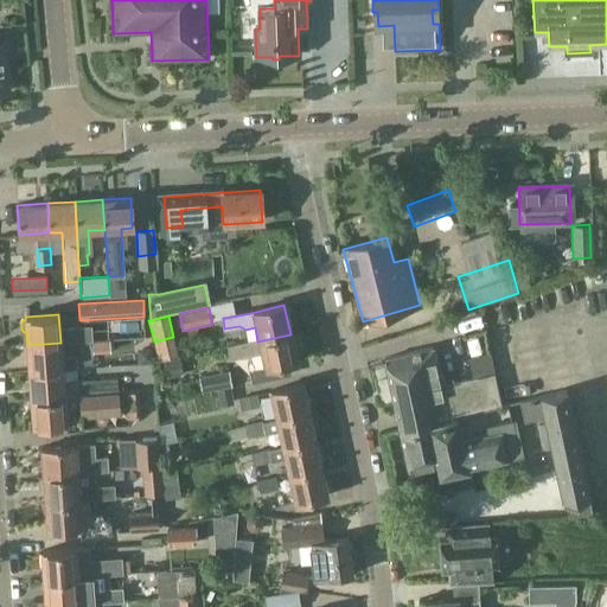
[(541,332),(515,339),(517,349),(543,342),(541,332)]
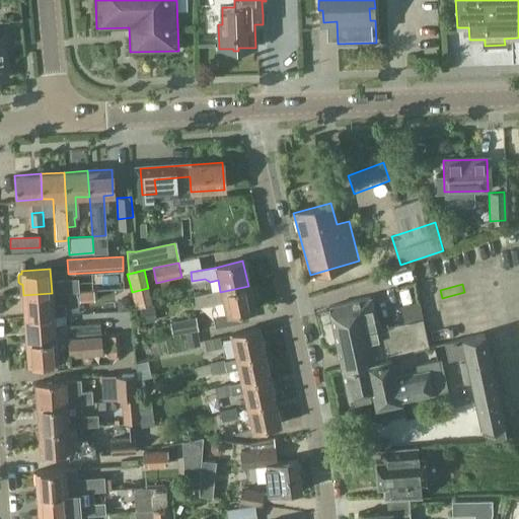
[(248,286),(220,292),(195,297),(198,308),(223,302),(226,315),(254,309),(248,286)]
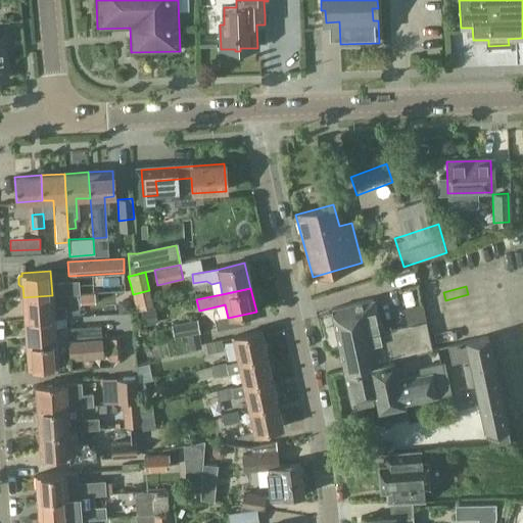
[(117,291),(94,293),(80,294),(80,304),(117,301),(117,291)]
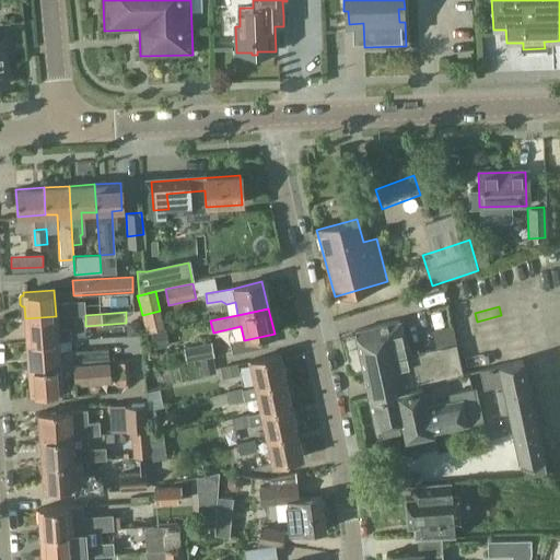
[(26,343),(58,341),(74,340),(73,328),(57,329),(56,316),(25,318),(26,343)]
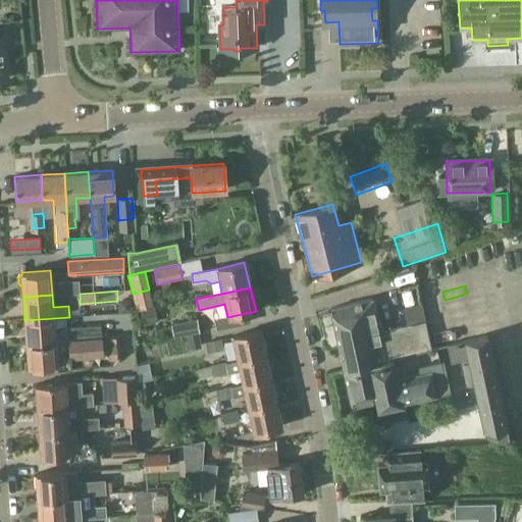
[(129,300),(118,300),(118,312),(131,311),(129,300)]
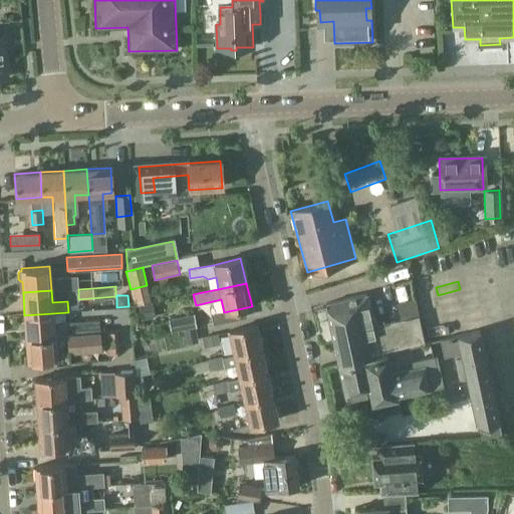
[(330,336),(372,326),(365,295),(323,305),(330,336)]
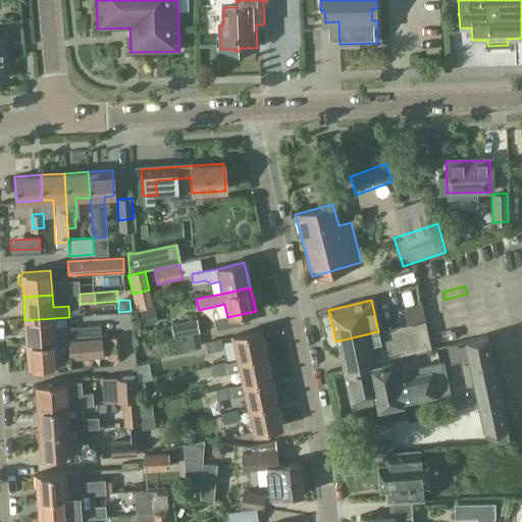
[(431,352),(425,325),(421,304),(404,308),(409,323),(383,330),(390,361),(431,352)]
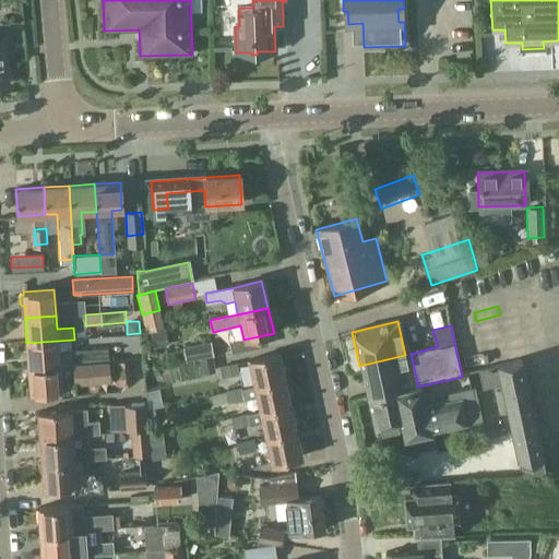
[(28,367),(59,366),(73,365),(109,363),(109,351),(58,354),(58,341),(26,343),(28,367)]
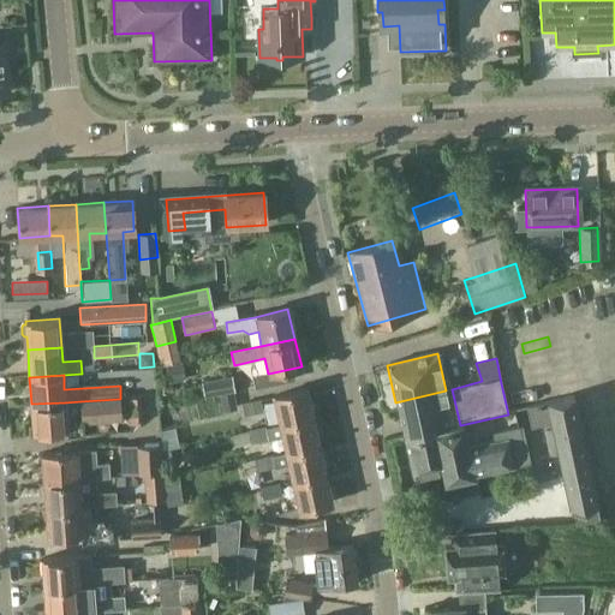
[(206,396),(237,392),(234,377),(203,382),(206,396)]
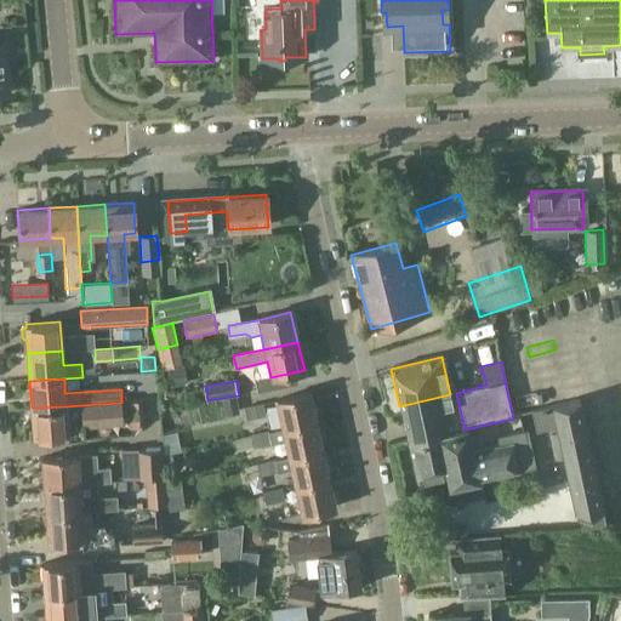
[(281,428),(315,421),(309,393),(275,402),(281,428)]
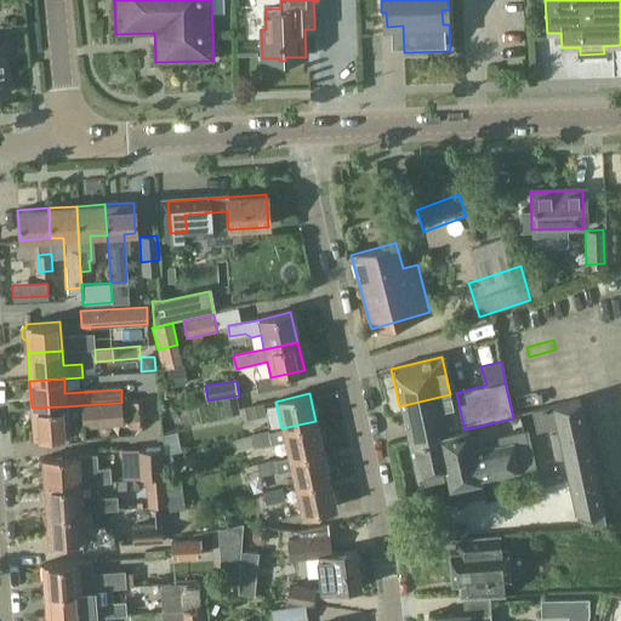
[(408,442),(465,429),(456,393),(450,394),(399,406),(408,442)]
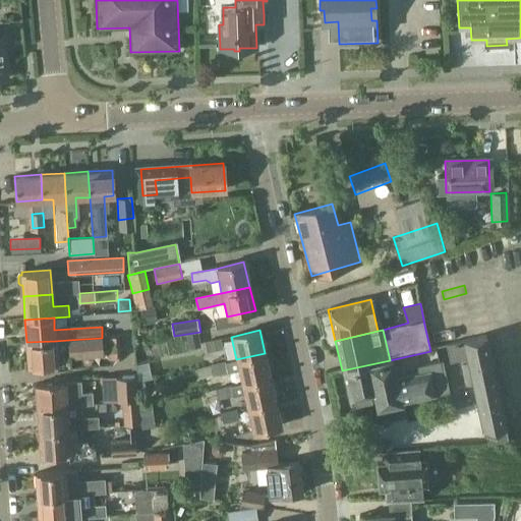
[(481,433),(506,428),(487,334),(463,339),(481,433)]
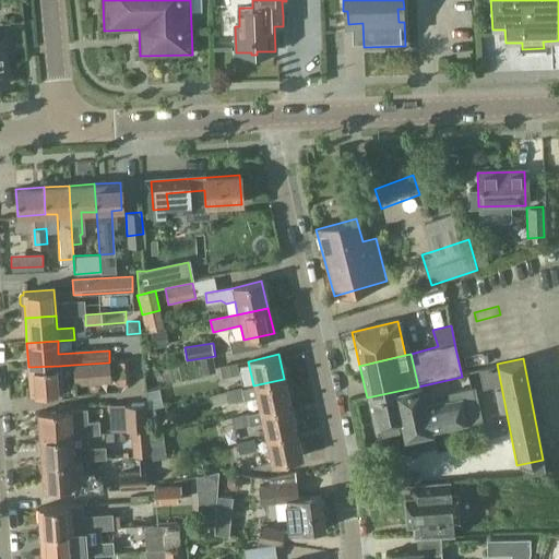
[(109,363),(73,365),(74,382),(110,380),(109,363)]
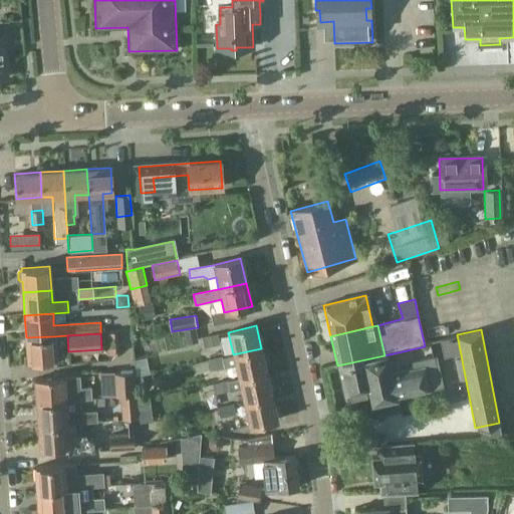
[(206,347),(220,343),(218,334),(204,337),(206,347)]
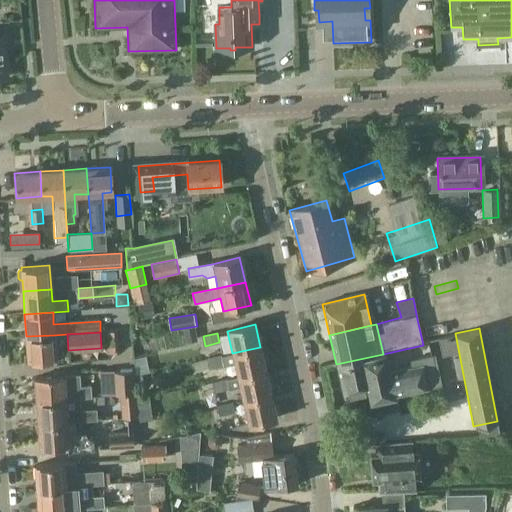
[(54,335),(26,336),(28,360),(56,358),(54,335)]
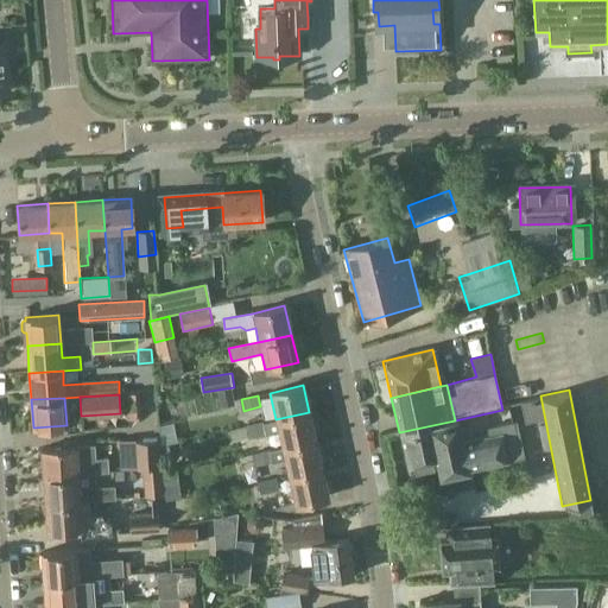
[(283,449),(316,441),(309,412),(276,419),(230,430),(233,442),(278,431),(283,449)]
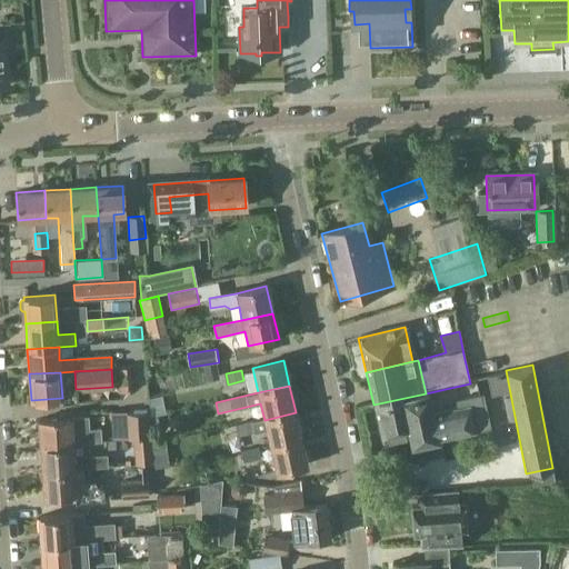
[(426,393),(373,405),(382,441),(415,433),(418,446),(490,429),(482,393),(455,399),(457,407),(430,413),(426,393)]
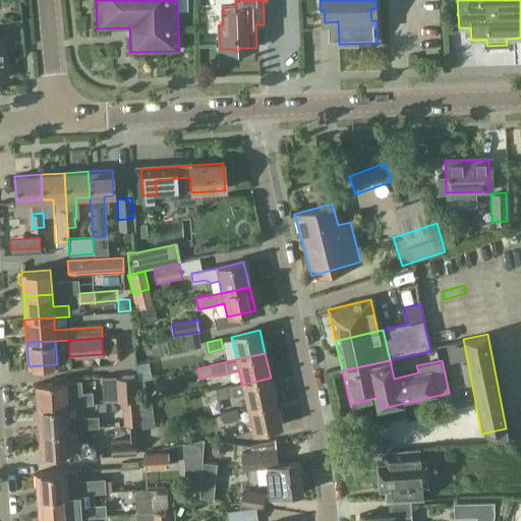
[(123,404),(137,403),(135,377),(115,378),(116,404),(123,404)]
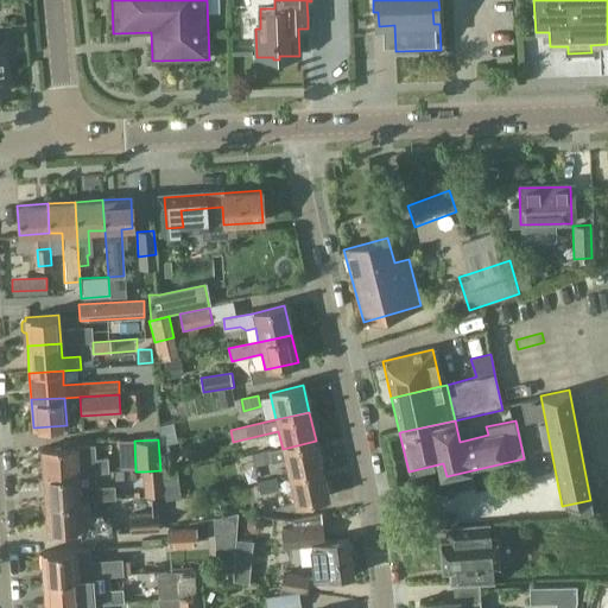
[(289,476),(322,468),(316,441),(283,449),(252,455),(254,466),(284,458),(289,476)]
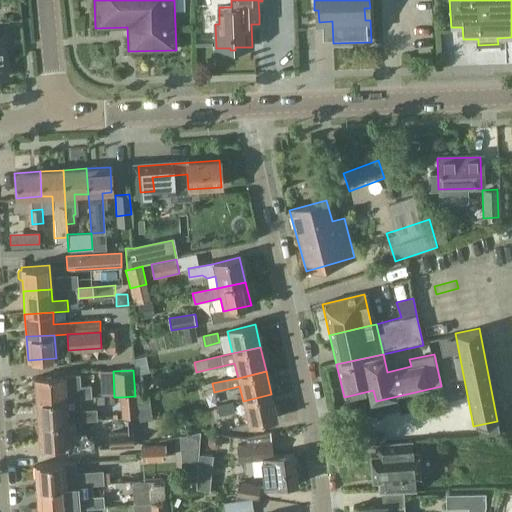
[(37,401),(66,400),(91,398),(90,387),(77,387),(76,374),(36,377),(37,401)]
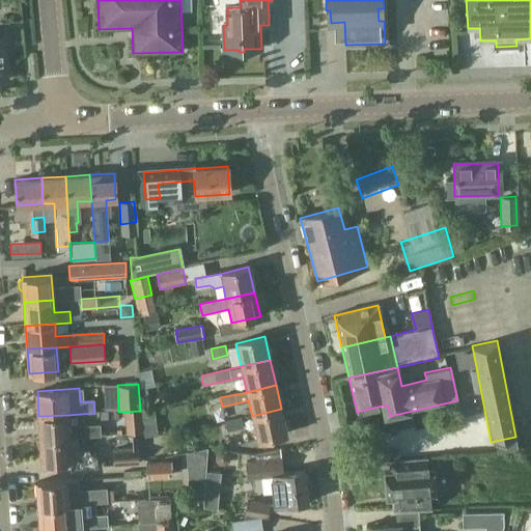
[(281,409),(252,416),(257,441),(286,435),(281,409)]
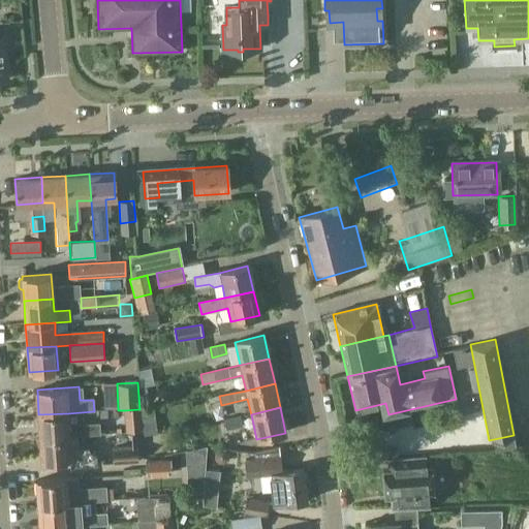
[(126,434),(136,433),(141,433),(139,409),(125,410),(126,434)]
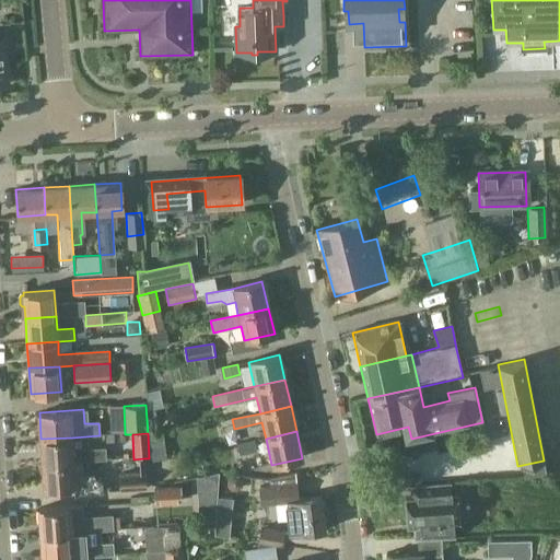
[(42,464),(82,462),(106,461),(105,448),(72,450),(72,438),(41,439),(42,464)]
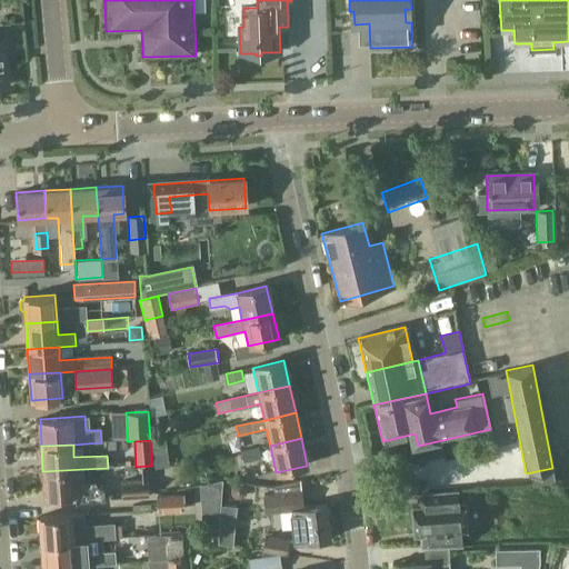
[(243,460),(260,457),(258,448),(241,451),(243,460)]
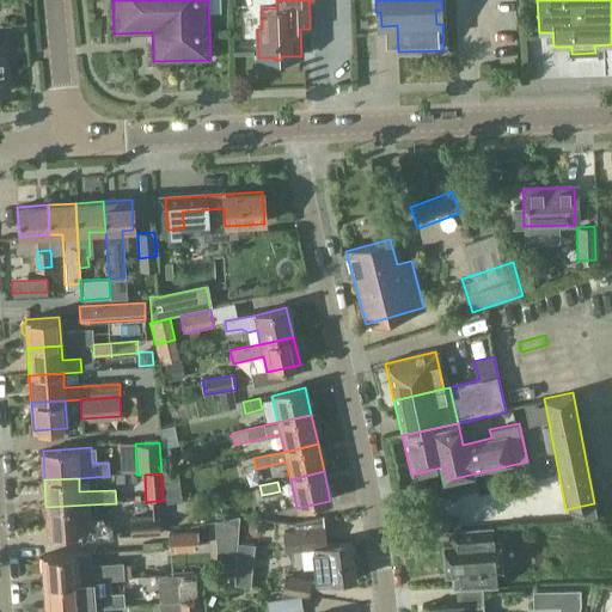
[(158,501),(146,502),(147,519),(129,520),(130,538),(160,537),(158,501)]
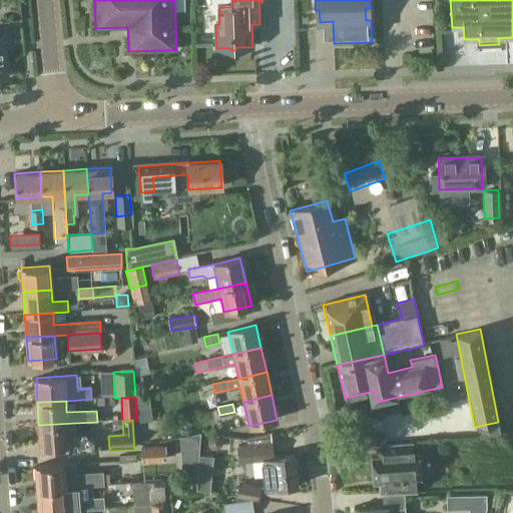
[(75,423),(38,425),(39,448),(68,446),(68,452),(94,451),(94,441),(75,435),(75,423)]
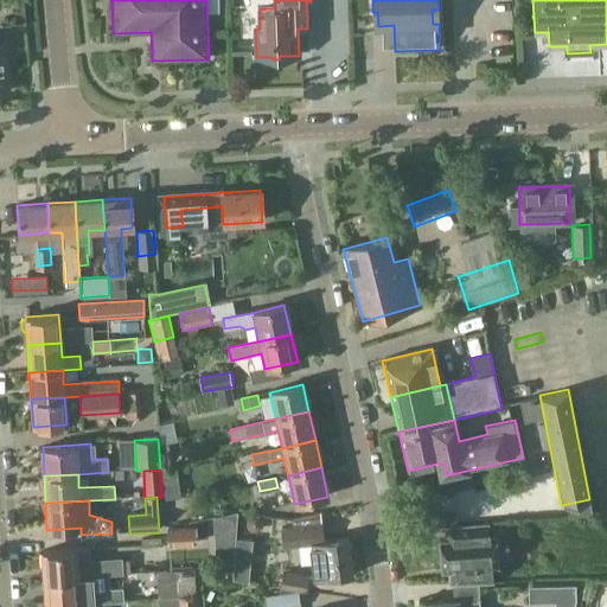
[(323,541),(319,513),(292,519),(293,525),(285,525),(287,545),(308,543),(313,579),(351,574),(347,538),(323,541)]
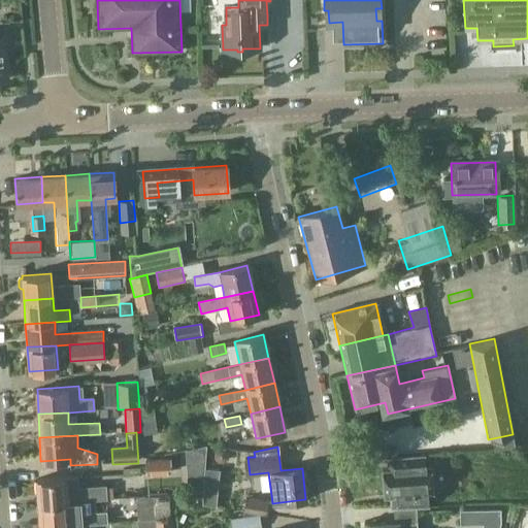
[(205,448),(188,451),(189,468),(204,467),(205,448)]
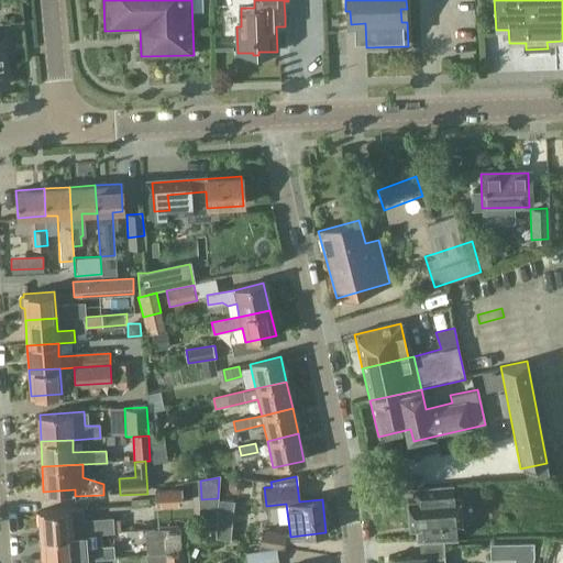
[(457,541),(456,526),(462,526),(461,498),(454,498),(453,485),(416,487),(418,500),(408,501),(409,529),(419,529),(420,542),(457,541)]
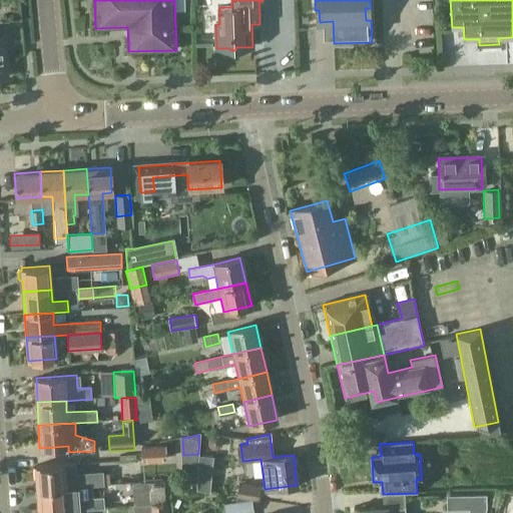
[(141,461),(166,460),(165,447),(141,448),(141,461)]
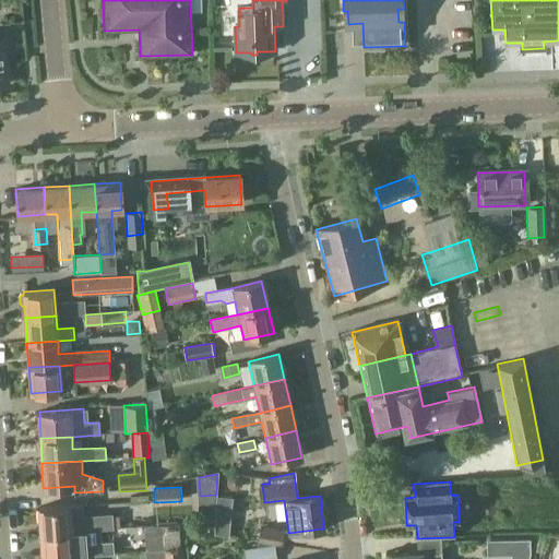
[(40,534),(72,531),(122,527),(121,514),(71,518),(70,504),(38,507),(40,534)]
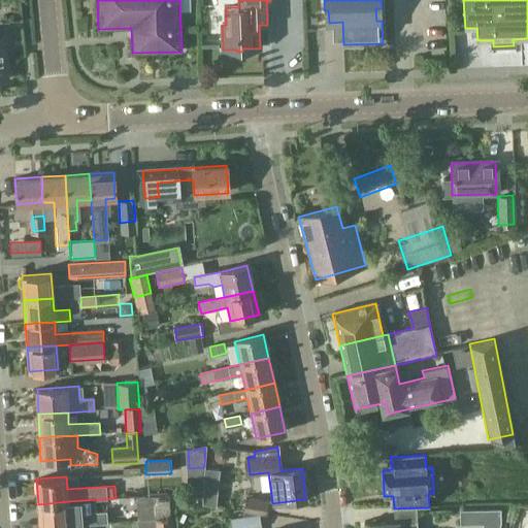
[(168,495),(154,496),(155,519),(169,518),(168,495)]
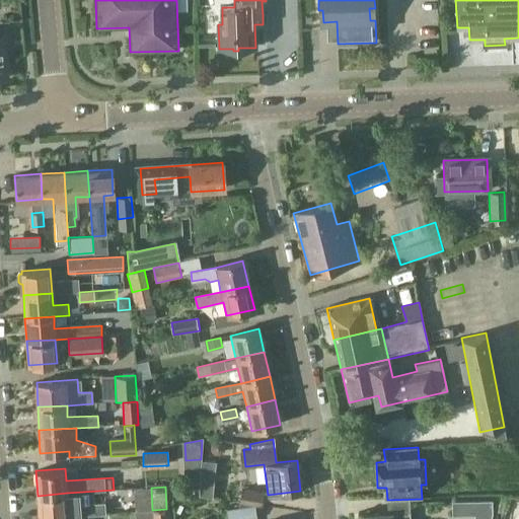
[(264,507),(266,494),(243,491),(240,504),(264,507)]
